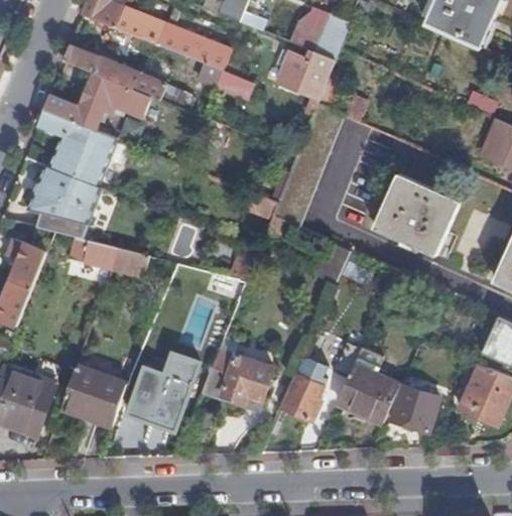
[(109,0),(86,0),(81,12),(204,62),(223,70),(231,50),(108,1),(109,0)]
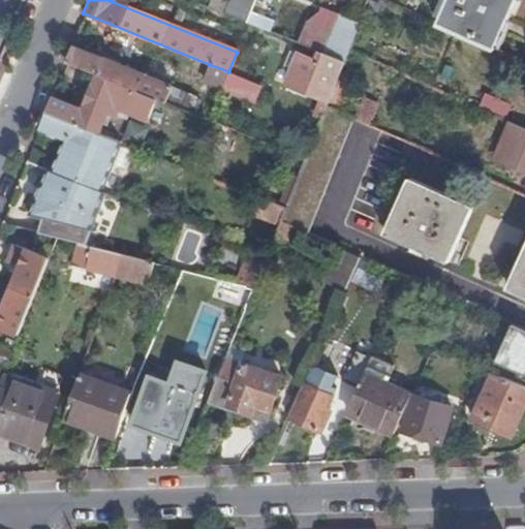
[(222,12),(226,0),(211,0),(208,6),(222,12)]
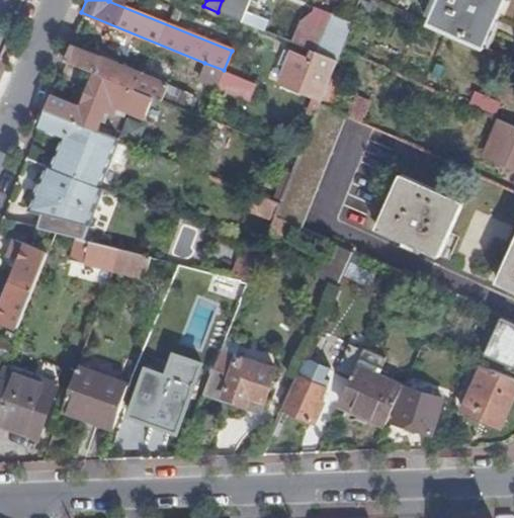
[(247,0),(222,0),(218,12),(240,21),(247,0)]
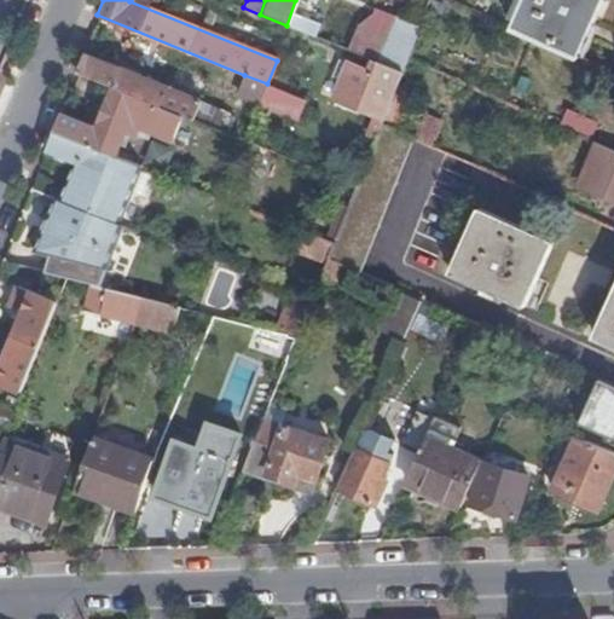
[(521,0),(509,28),(574,57),(601,0),(521,0)]
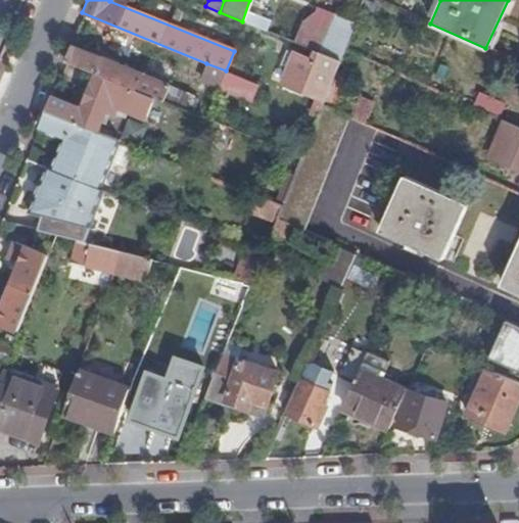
[(300,21),(293,42),(318,52),(331,17),(314,11),(300,21)]
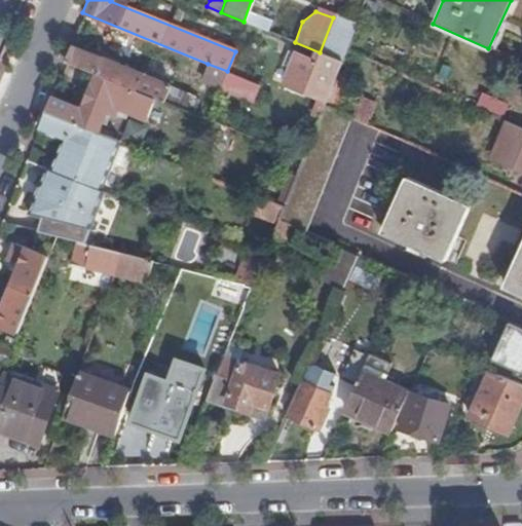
[(345,49),(355,26),(333,17),(320,52),(340,61),(345,49)]
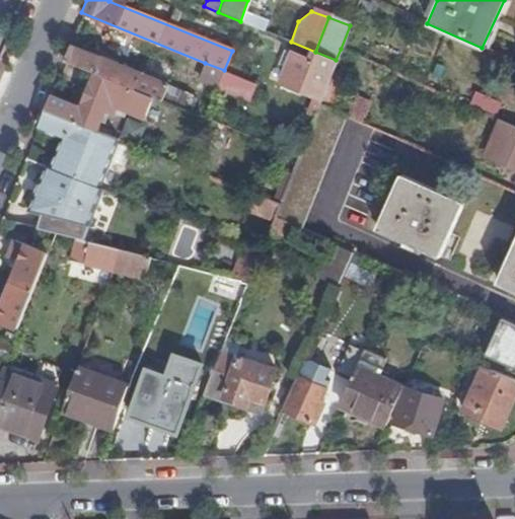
[(167,84),(69,45),(63,60),(93,73),(138,91),(161,100),(167,84)]
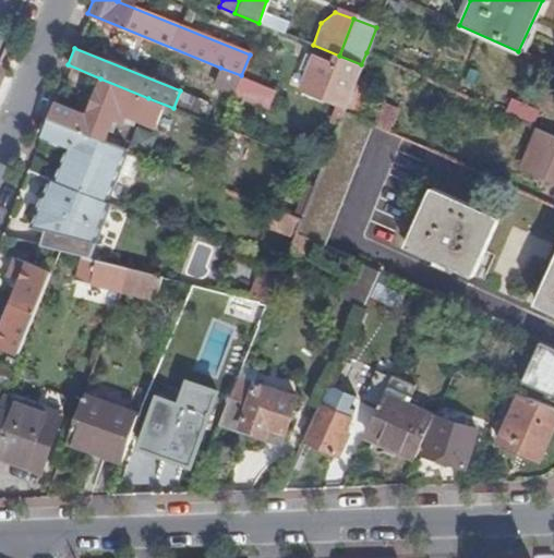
[(361,64),(339,56),(335,65),(313,56),(300,89),(322,98),(323,98),(338,104),(336,108),(342,112),(351,89),(361,64)]
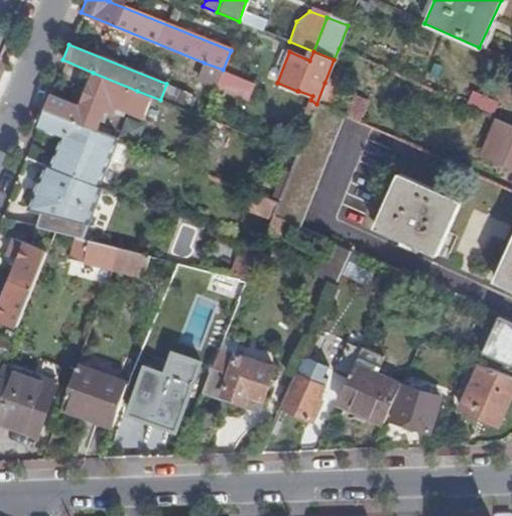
[(175,63),(148,52),(143,65),(170,77),(175,63)]
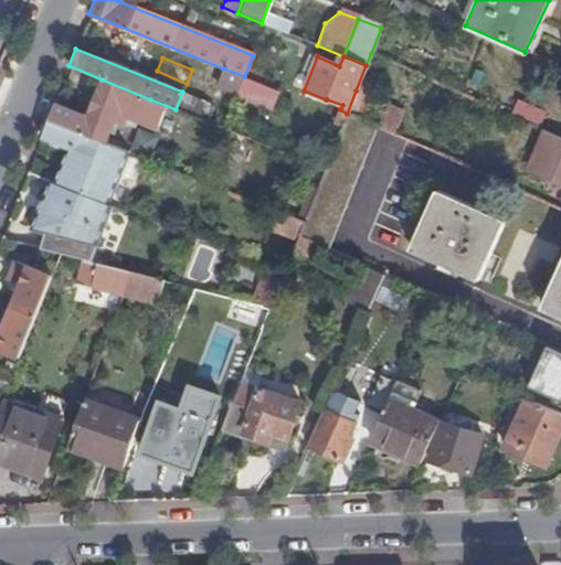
[(283,92),(244,76),(223,68),(217,85),(270,107),(274,97),(279,99),(283,92)]
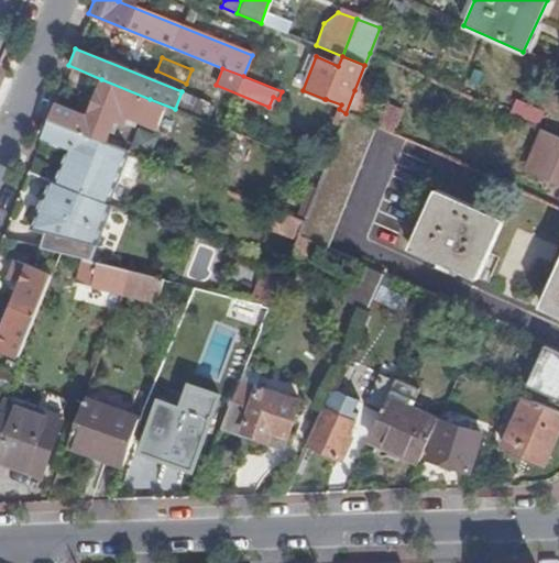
[(86,116),(54,103),(46,119),(102,141),(111,120),(120,123),(123,116),(141,122),(150,99),(101,79),(86,116)]
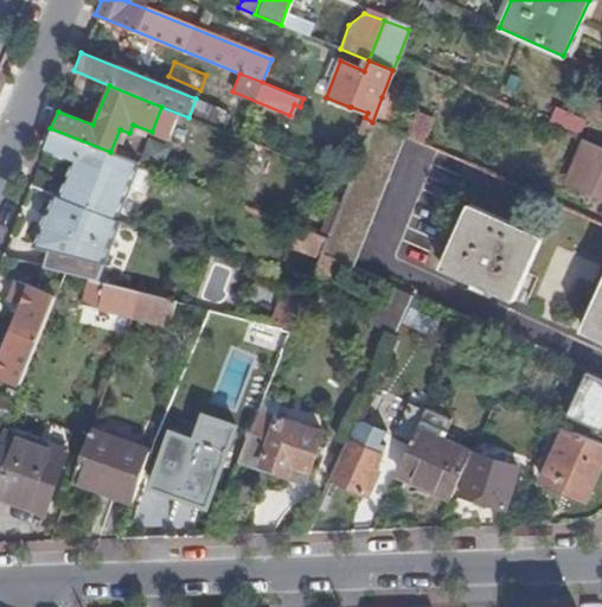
[(382,97),(372,122),(383,127),(394,102),(382,97)]
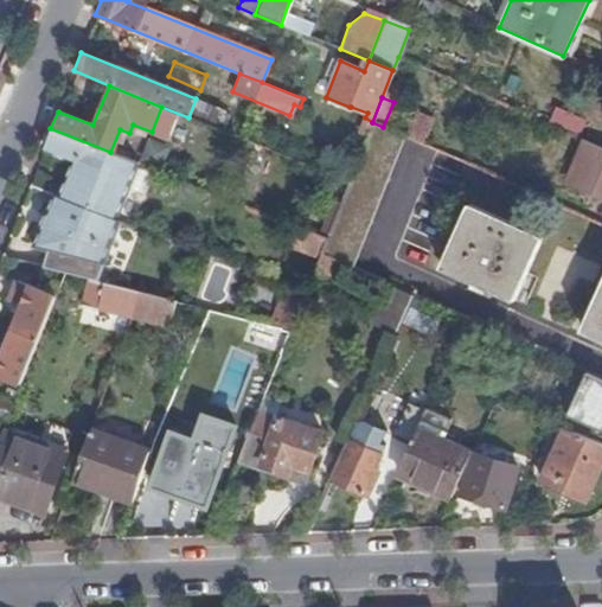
[(555,106),(548,117),(572,131),(580,119),(555,106)]
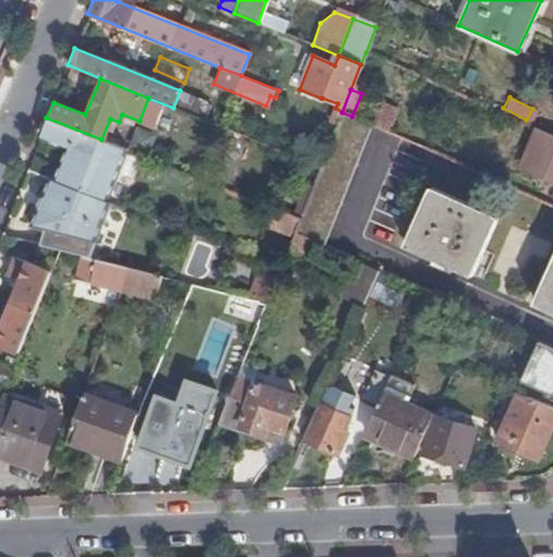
[(371,125),(375,127),(385,132),(394,111),(381,103),(371,125)]
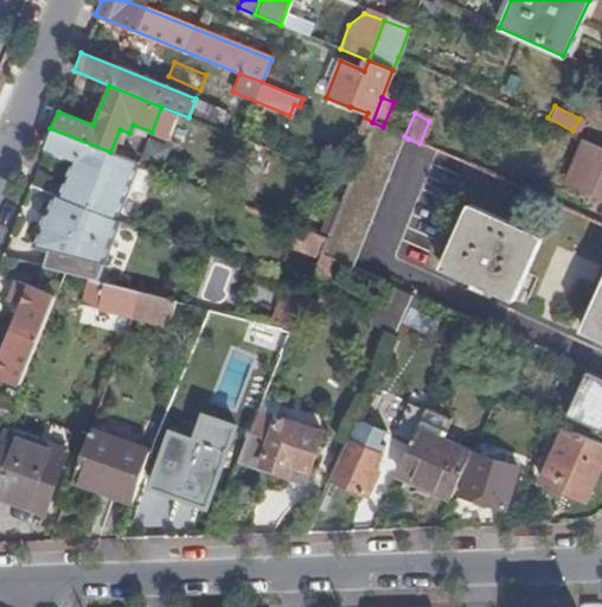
[(372,122),(370,127),(347,183),(326,238),(320,253),(340,261),(351,266),(408,139),(404,136),(383,127),(372,122)]
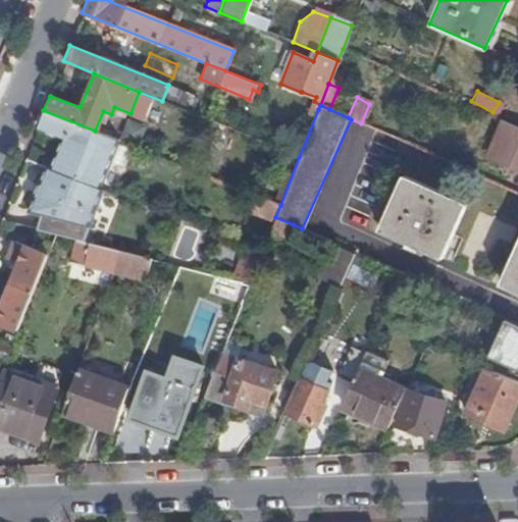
[(95,131),(43,110),(37,126),(63,138),(51,168),(83,180),(102,134),(95,131)]
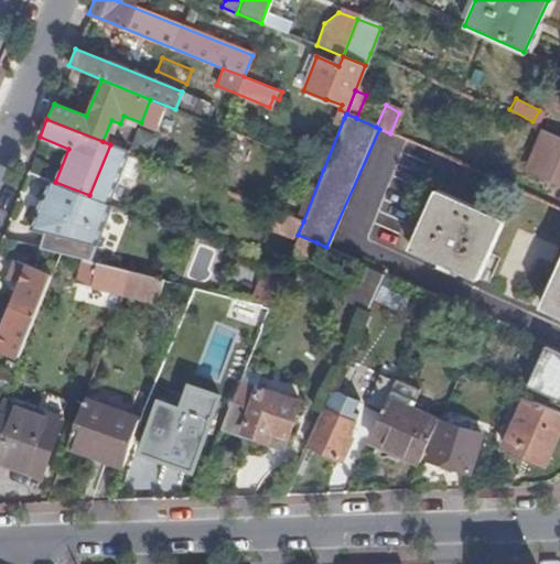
[(559,139),(542,131),(527,169),(559,183),(559,139)]
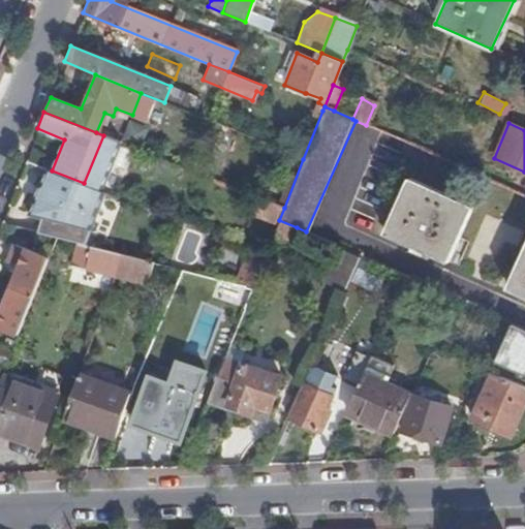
[(284,208),(303,159),(292,154),(273,203),(284,208)]
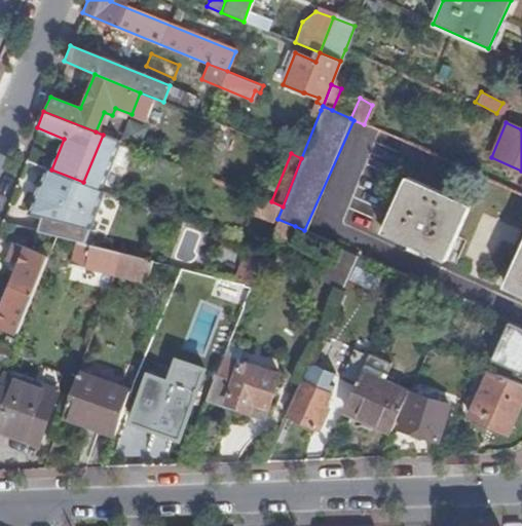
[(83,182),(51,170),(46,166),(40,181),(39,180),(32,197),(34,197),(29,212),(40,217),(35,231),(56,236),(76,242),(83,243),(103,190),(83,182)]
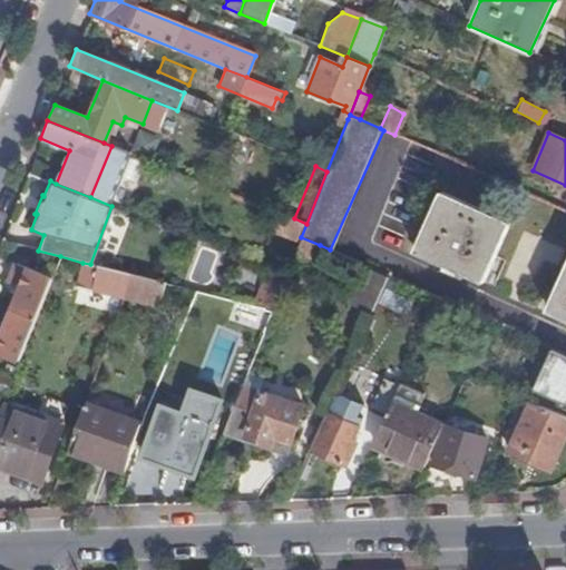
[(413,252),(480,283),(507,224),(440,193),(413,252)]
